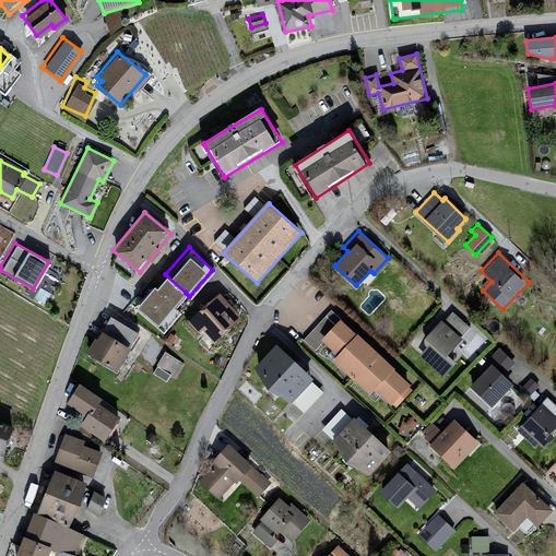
[(152,284),(132,306),(162,331),(179,310),(174,306),(186,293),(165,274),(154,286),(152,284)]
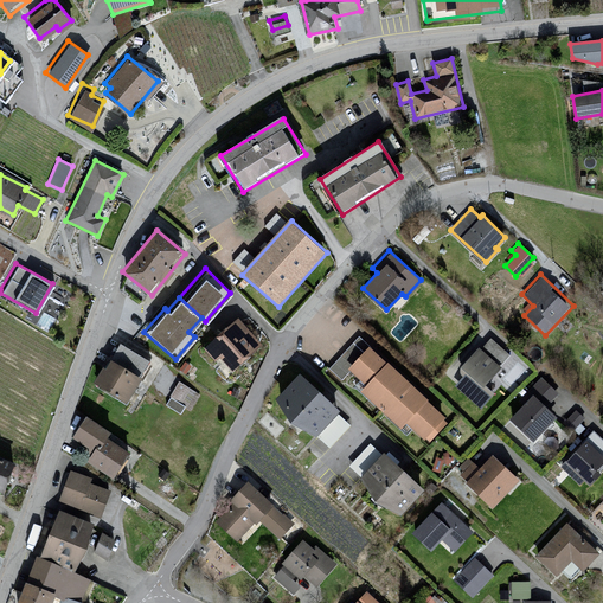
[(237,319),(203,348),(215,363),(222,357),(232,370),(261,346),(237,319)]
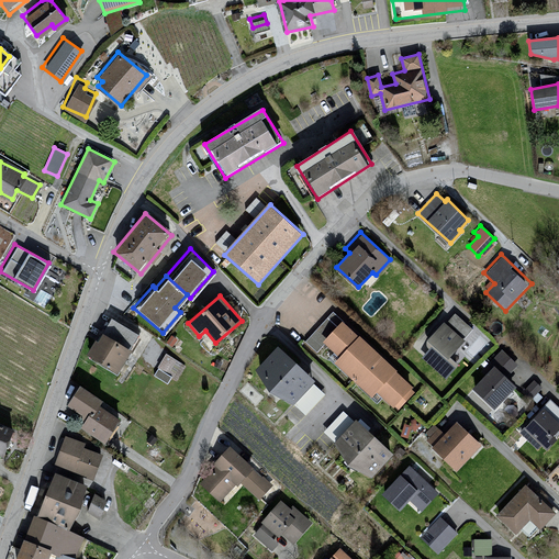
[(395,410),(416,388),(331,311),(302,342),(316,354),(325,345),(339,358),(335,364),(371,397),(376,391),(395,410)]
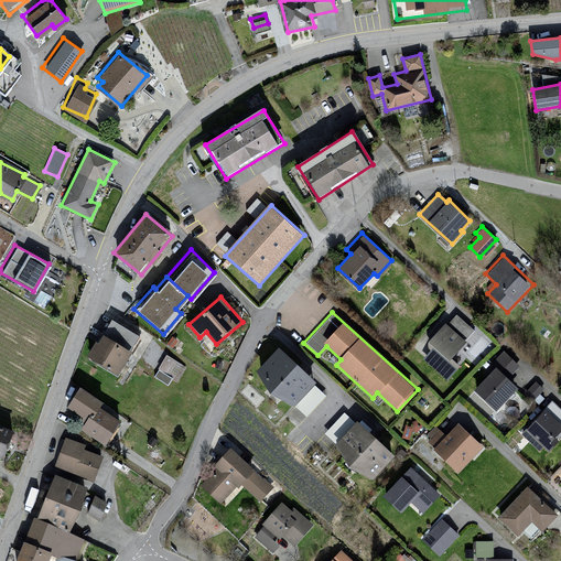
[(473,327),(455,313),(446,323),(445,322),(417,356),(445,380),(457,366),(451,359),(466,341),(463,338),(473,327)]
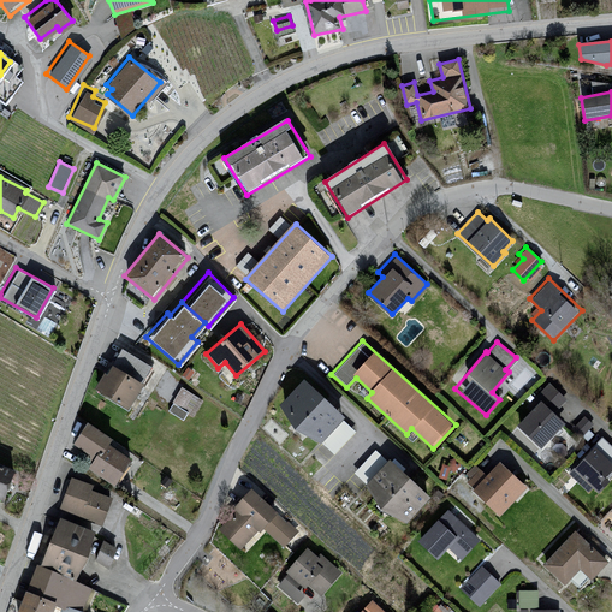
[(150,372),(114,351),(93,390),(128,410),(150,372)]
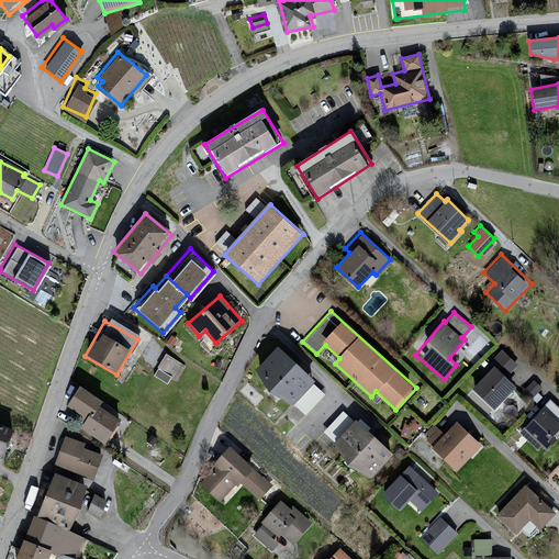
[(316,382),(279,347),(257,370),(304,413),(322,394),(313,386),(316,382)]
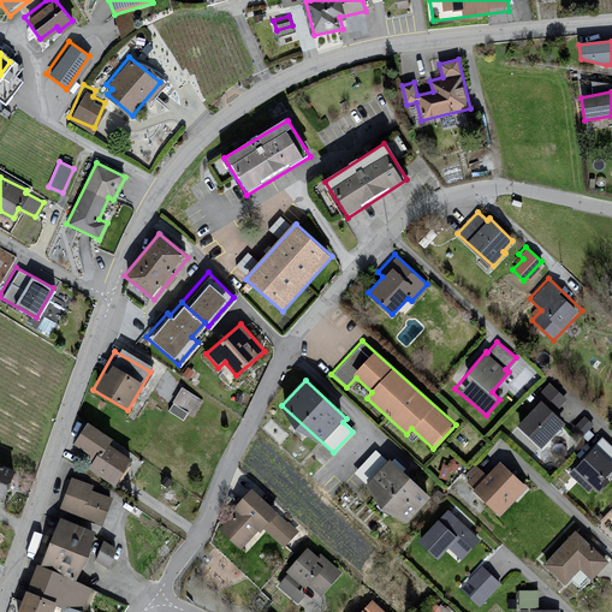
[(565,398),(546,380),(534,392),(540,398),(518,422),(544,446),(565,422),(553,411),(565,398)]
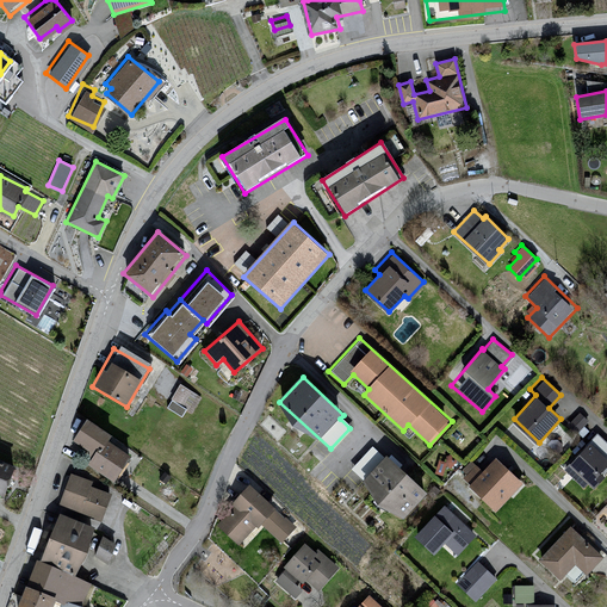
[(179,385),(165,407),(183,417),(199,397),(179,385)]
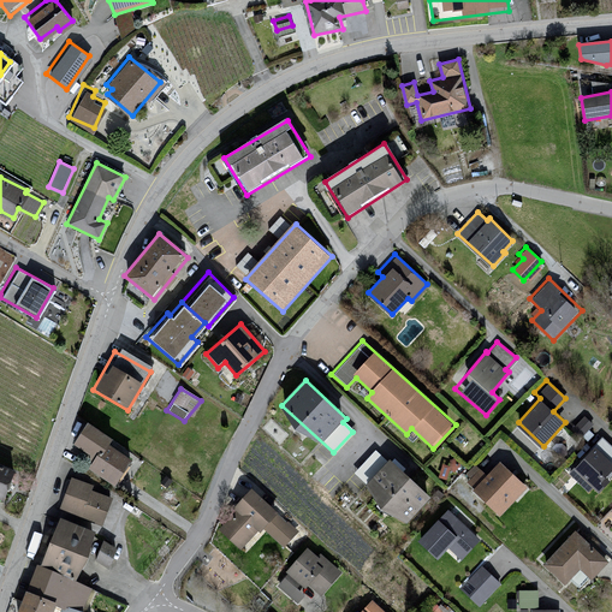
[(89,470),(116,487),(134,462),(112,447),(113,440),(89,423),(75,447),(95,462),(89,470)]
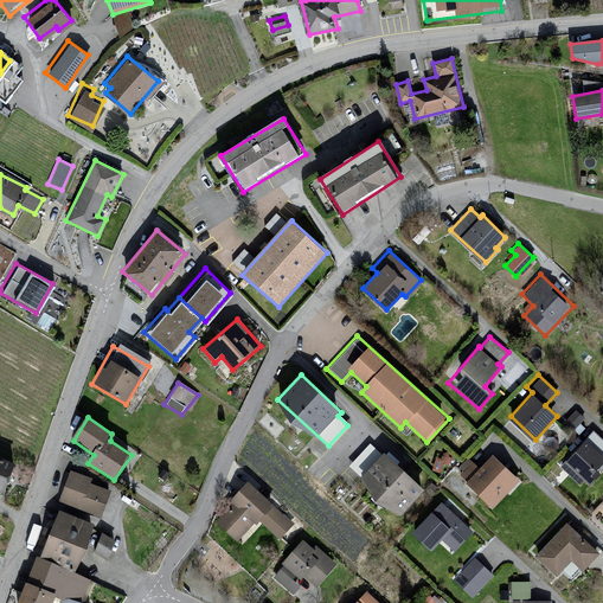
[(602,462),(602,436),(591,425),(581,437),(583,440),(560,463),(578,480),(582,475),(590,483),(594,480),(590,476),(602,462)]
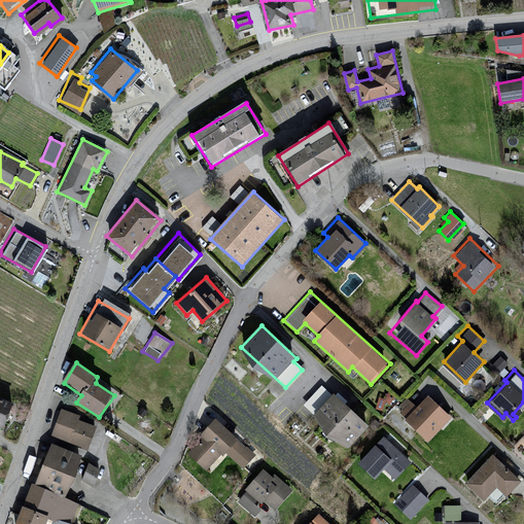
[(333,397),(319,385),(302,404),(350,448),(371,425),(336,393),(333,397)]
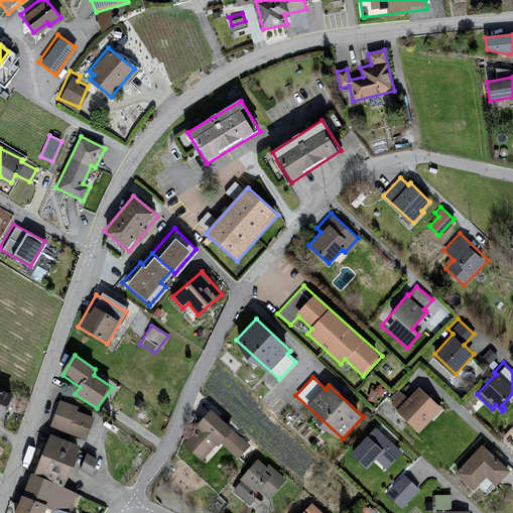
[(440,409),(418,387),(407,398),(396,388),(387,398),(397,408),(396,410),(419,431),(440,409)]
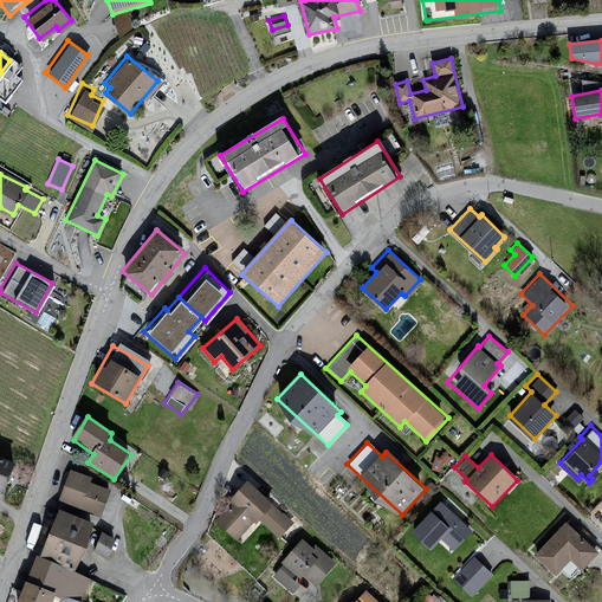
[(18,467),(0,459),(0,490),(7,493),(18,467)]
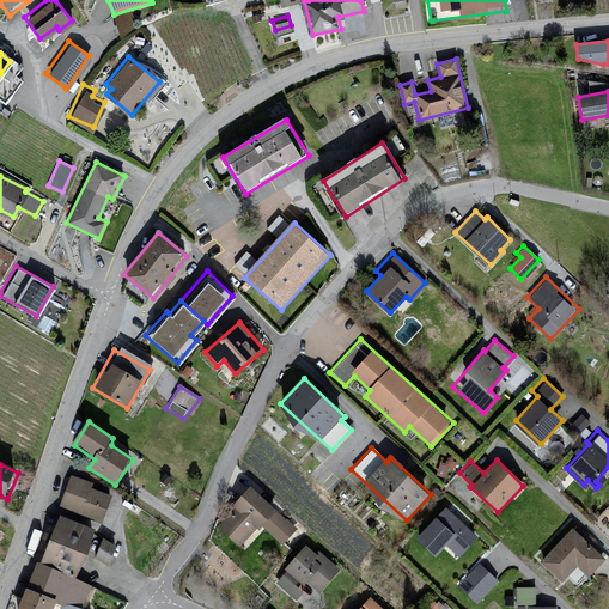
[(69,475),(58,507),(101,524),(111,498),(92,488),(92,485),(69,475)]
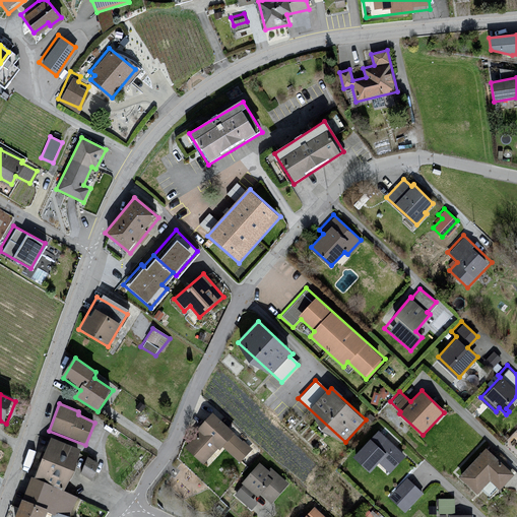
[(213,413),(183,446),(201,463),(216,448),(233,463),(249,447),(213,413)]
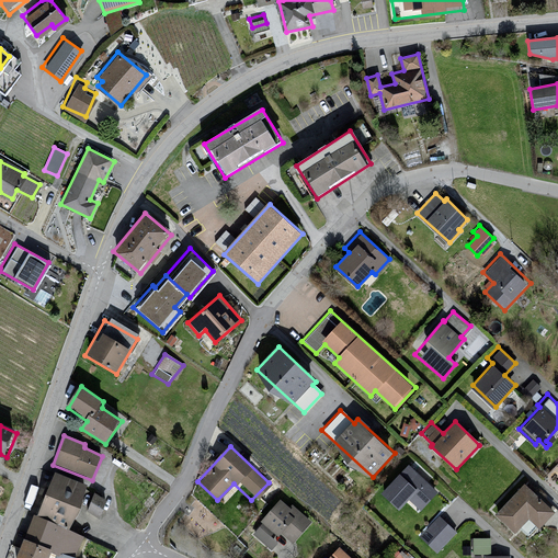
[(437,492),(408,464),(380,492),(399,510),(409,500),(420,510),(437,492)]
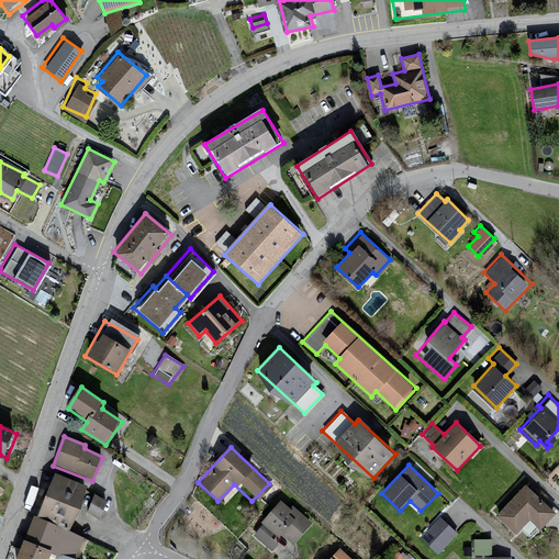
[(91,488),(57,473),(38,516),(71,530),(91,488)]
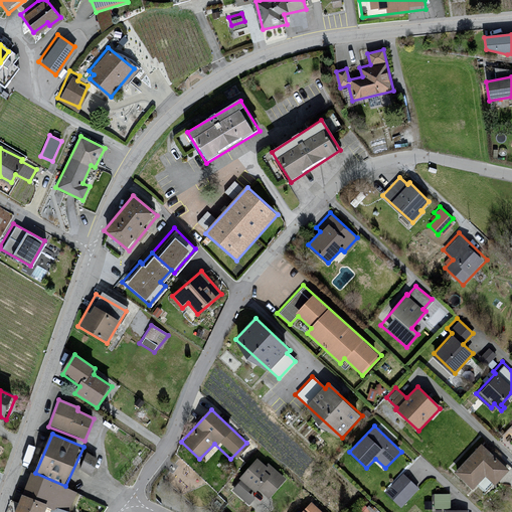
[(509,470),(481,443),(454,471),(473,488),(475,486),(483,493),(492,483),(495,485),(509,470)]
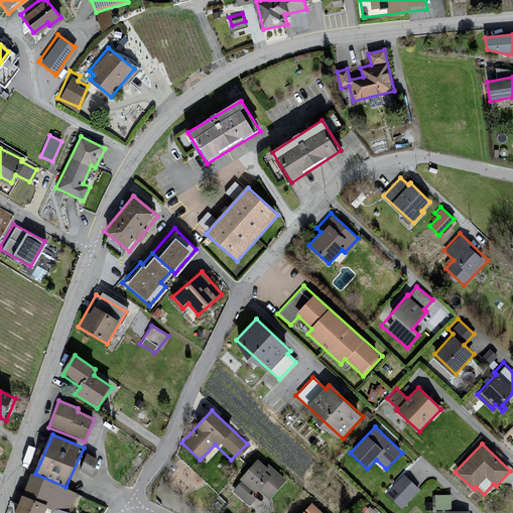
[(91,471),(97,454),(84,450),(78,467),(91,471)]
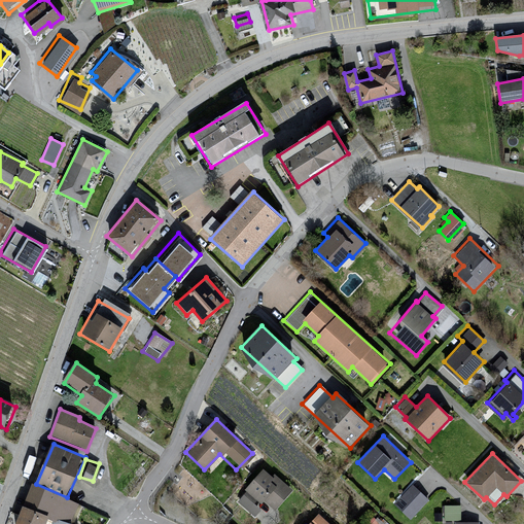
[(292,490),(263,468),(244,491),(246,492),(237,500),(253,516),(260,510),(253,503),(256,500),(260,504),(265,500),(273,510),(292,490)]
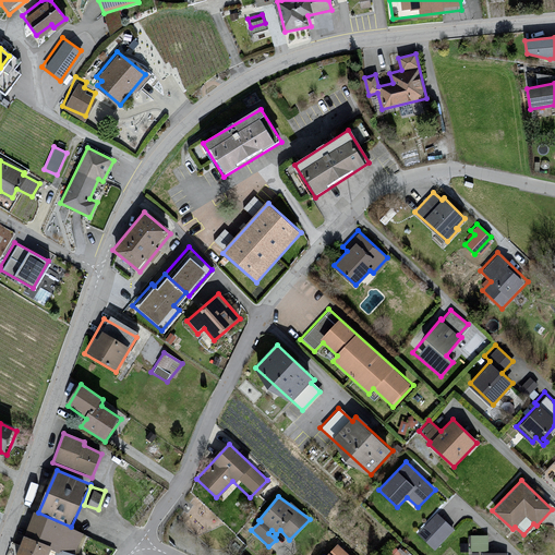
[(71,527),(38,513),(35,511),(26,535),(53,547),(60,551),(73,554),(81,534),(71,527)]
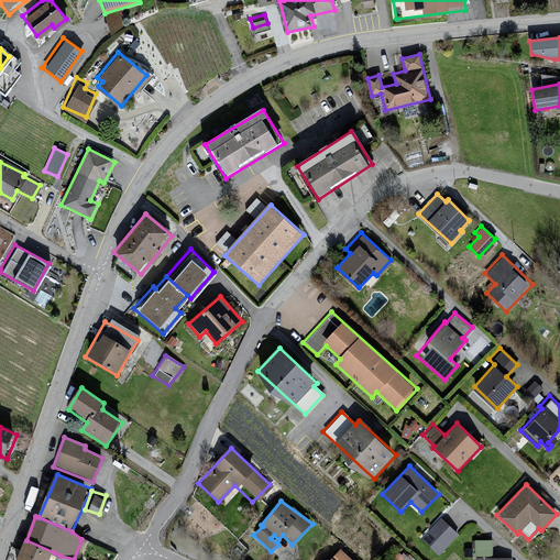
[(457,534),(439,517),(419,537),(437,555),(457,534)]
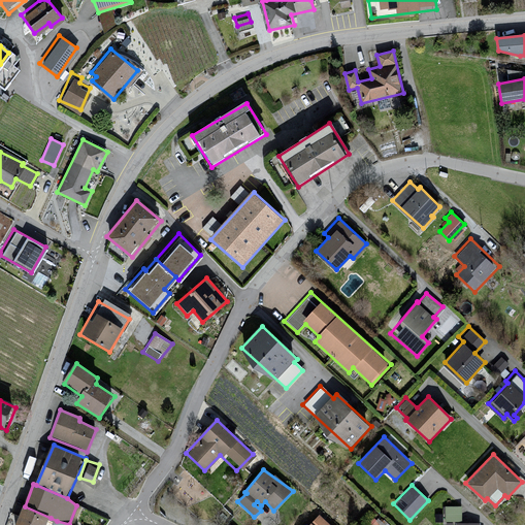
[(443,516),(459,517),(460,502),(443,501),(443,516)]
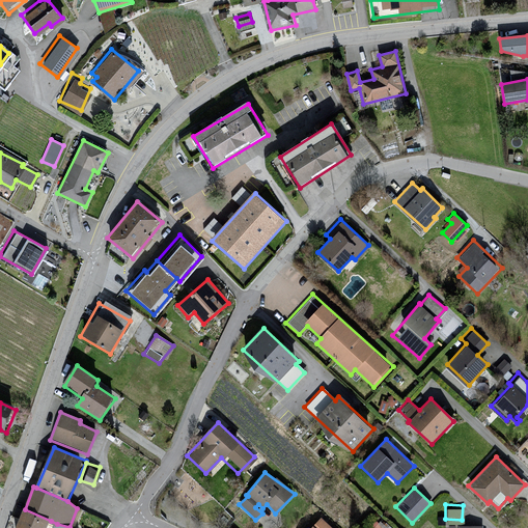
[(48,527),(51,521),(25,509),(17,527),(48,527)]
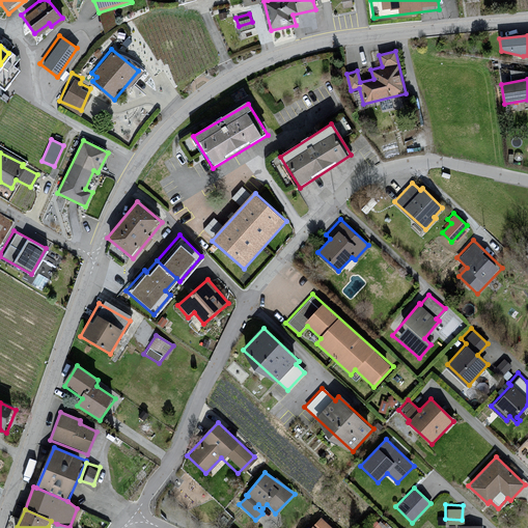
[(332,527),(318,516),(306,527),(332,527)]
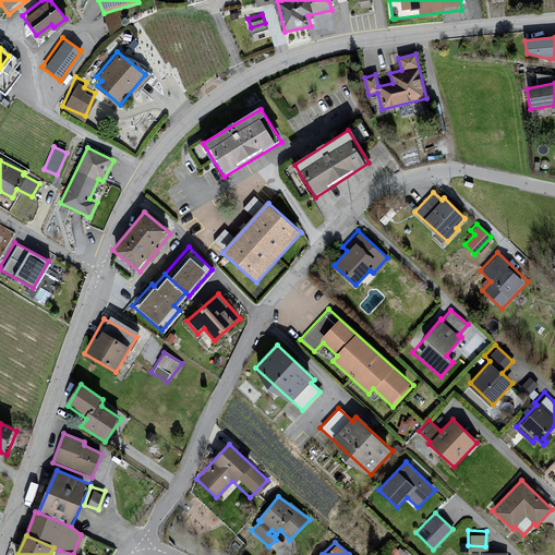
[(376,554),(399,554),(387,543),(376,554)]
